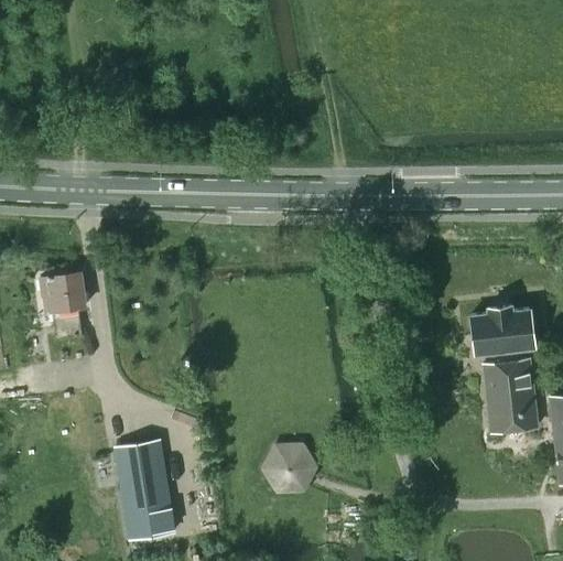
[(82,337),(77,310),(86,309),(80,274),(42,280),(44,297),(49,297),(53,322),(56,341),(82,337)]
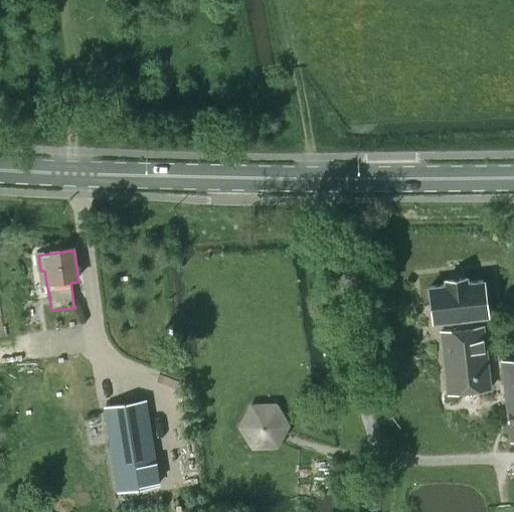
[(483,330),(473,331),(471,320),(487,319),(483,285),(468,287),(467,282),(445,285),(446,288),(431,290),(435,325),(452,323),(453,334),(441,335),(448,395),(490,390),(483,330)]
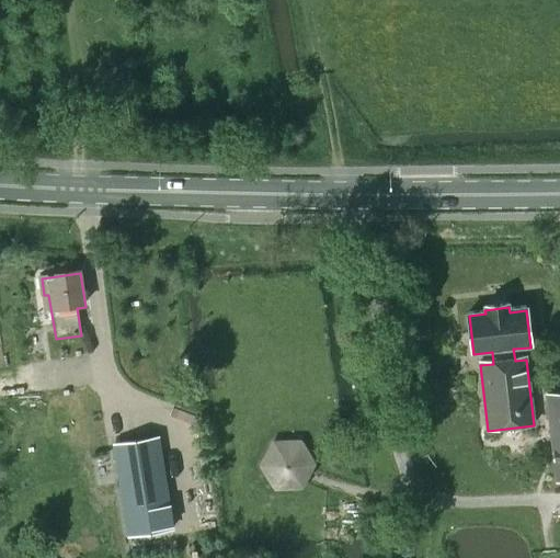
[(559,397),(547,398),(555,484),(559,482),(559,397)]
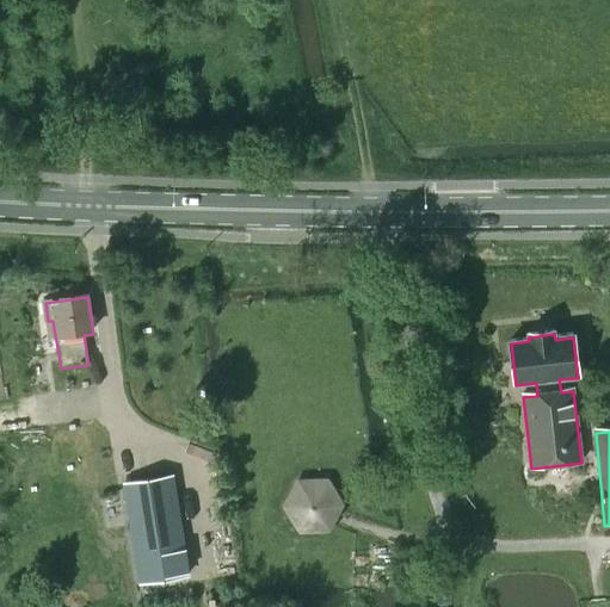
[(123,488),(137,582),(183,575),(170,482),(123,488)]
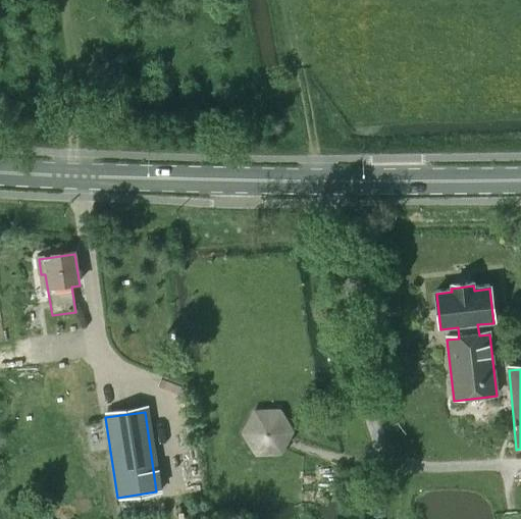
[(244,436),(257,457),(281,456),(293,433),(280,414),(255,414),(244,436)]
